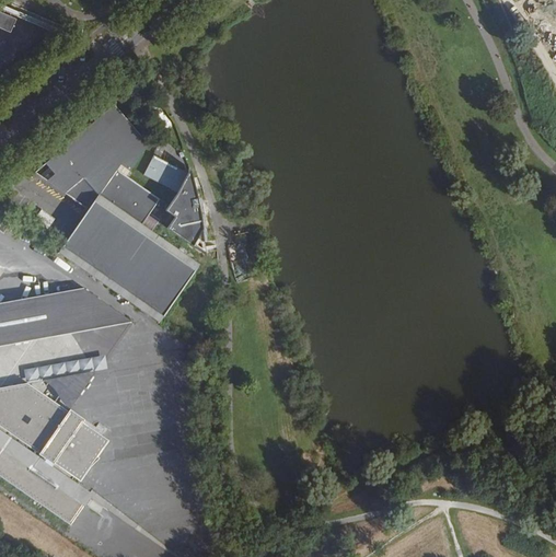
[(0,30),(8,33),(13,20),(0,14),(0,30)]
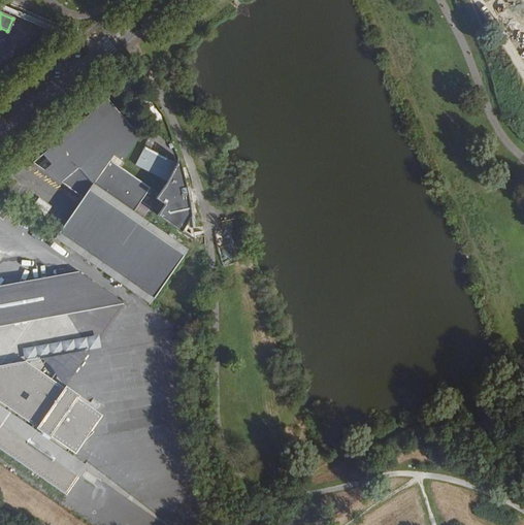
[(139,133),(106,94),(41,149),(51,163),(43,168),(85,194),(55,236),(149,303),(167,277),(188,249),(140,216),(148,204),(139,198),(150,184),(110,157),(113,154),(122,159),(139,133)]
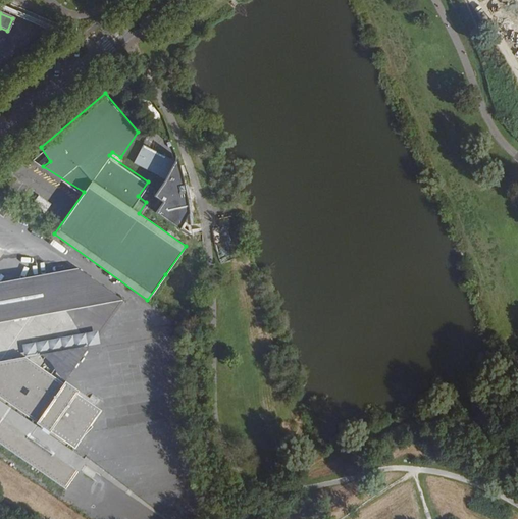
[(170,159),(139,142),(130,160),(160,176),(170,159)]
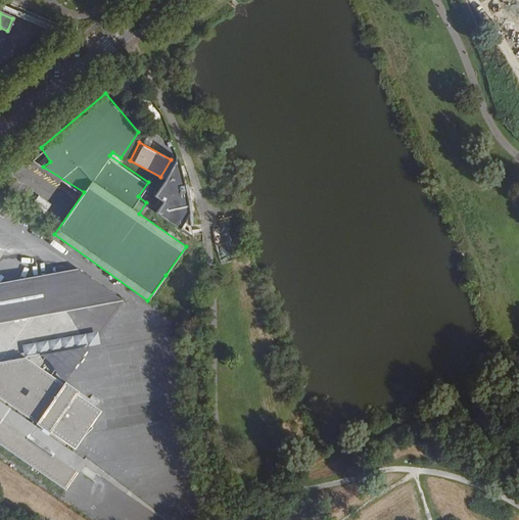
[(50,161),(41,147),(30,157),(43,167),(50,161)]
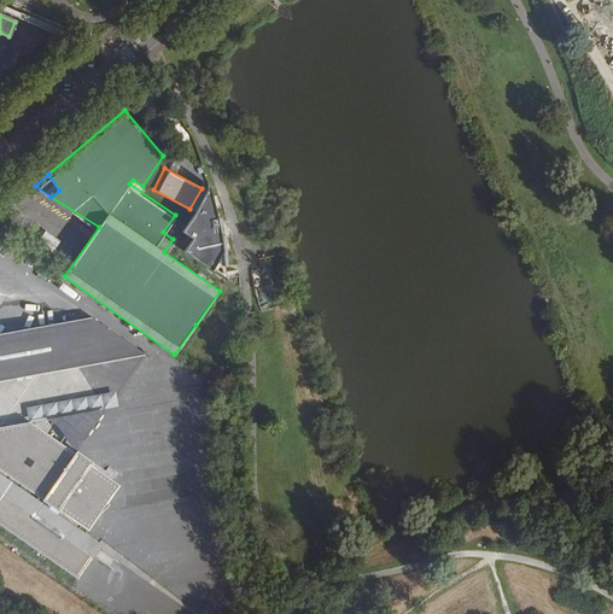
[(12,240),(0,231),(0,256),(1,257),(12,240)]
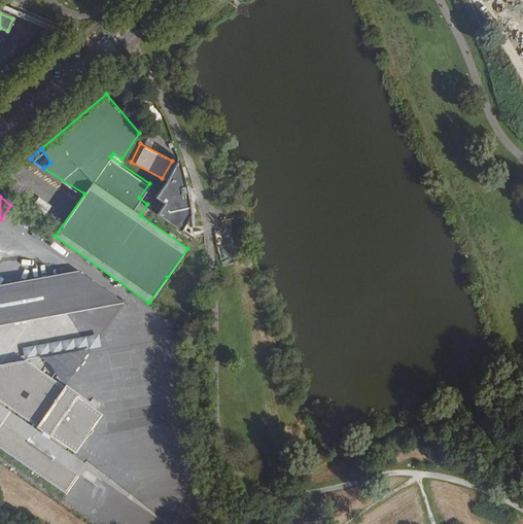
[(0,447),(67,494),(89,462),(75,454),(82,443),(95,431),(92,429),(102,413),(77,394),(66,386),(88,353),(82,350),(44,357),(53,365),(56,373),(64,383),(63,384),(28,361),(0,364),(0,399),(37,425),(36,427),(0,402),(0,324),(125,303),(81,270),(0,283),(0,447)]
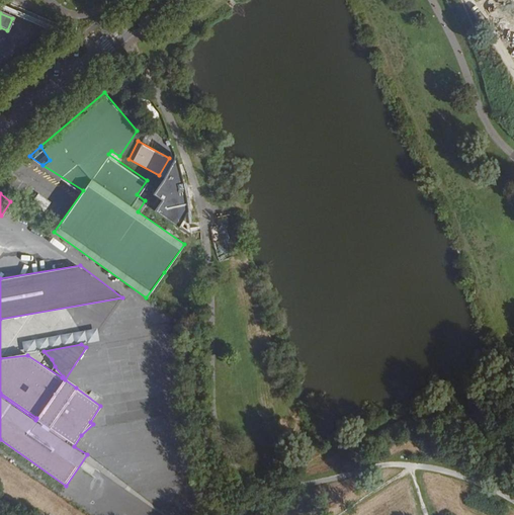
[(136,514),(158,514),(162,509),(147,499),(136,514)]
